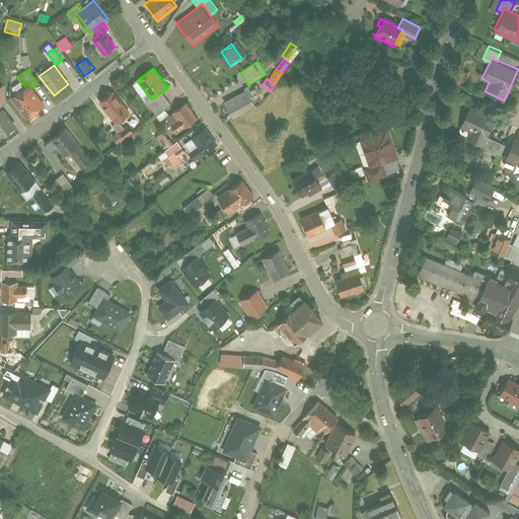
[(10,96),(9,97),(11,99),(26,120),(45,106),(31,88),(27,83),(24,86),(10,96)]
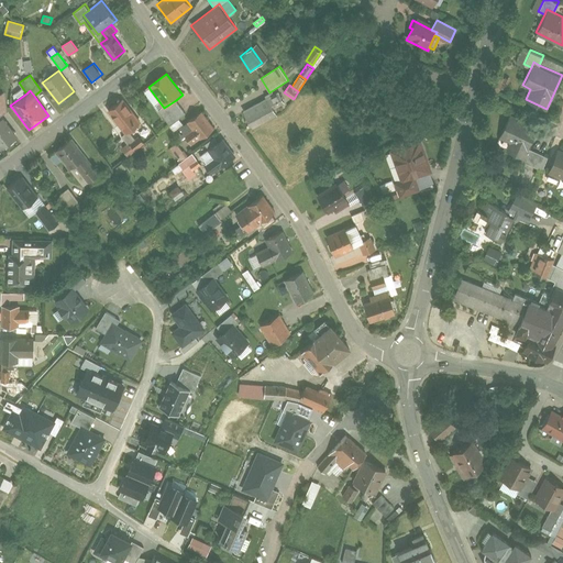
[(153,103),(157,99),(151,90),(145,94),(153,103)]
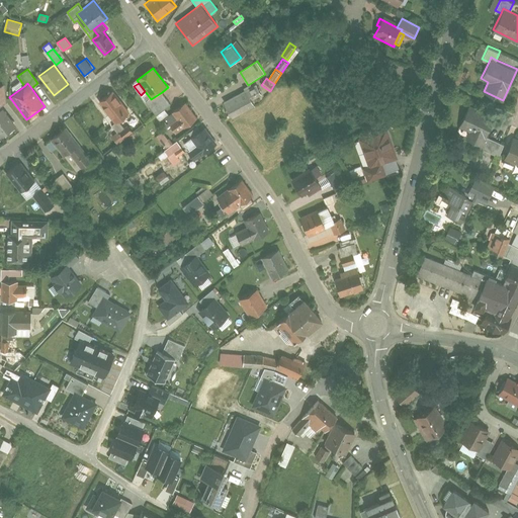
[(225,101),(233,117),(255,105),(252,100),(262,95),(256,84),(225,101)]
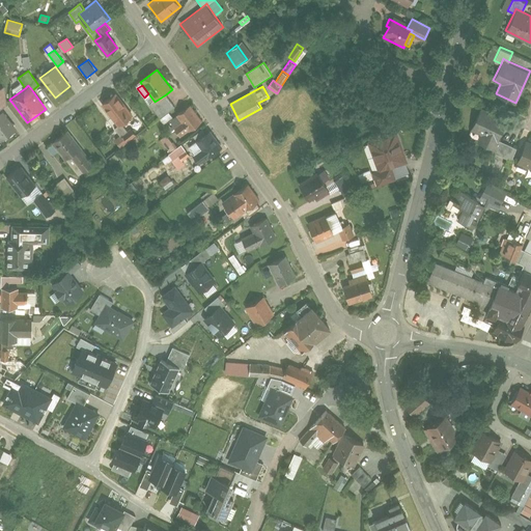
[(0,89),(0,110),(11,102),(9,100),(10,99),(4,87),(0,89)]
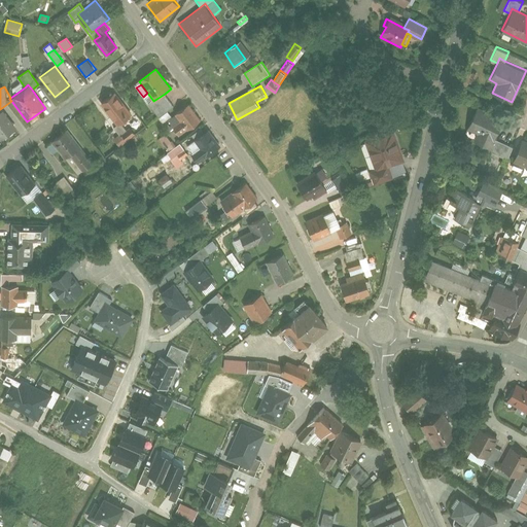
[(148,104),(153,101),(147,93),(143,97),(148,104)]
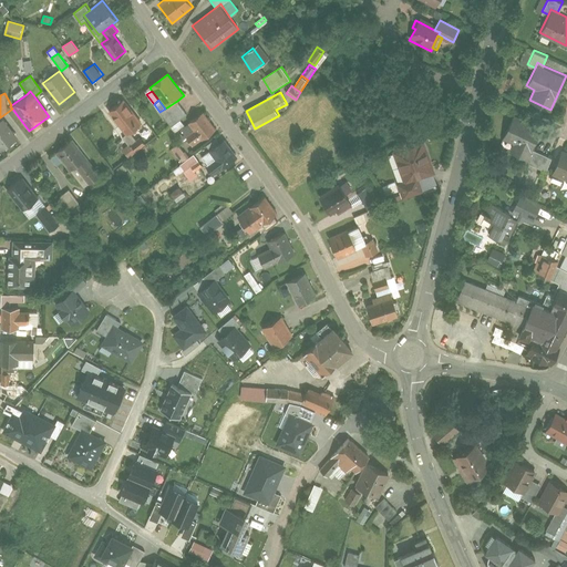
[(142,124),(124,101),(109,112),(126,135),(142,124)]
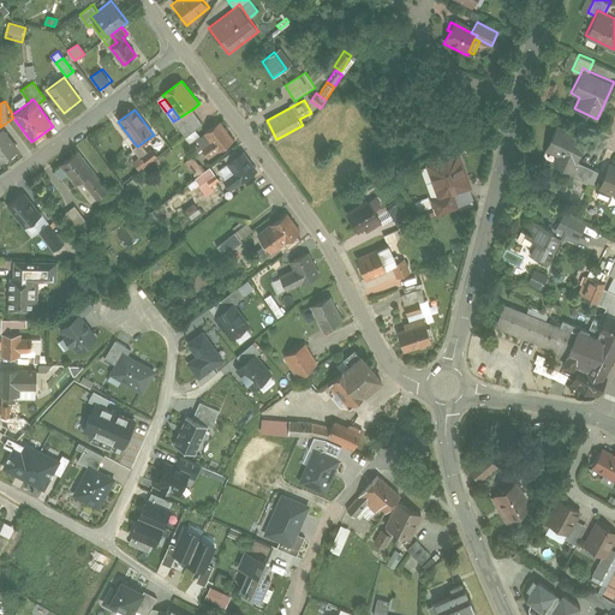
[(192,109),(179,118),(174,123),(186,137),(203,125),(192,109)]
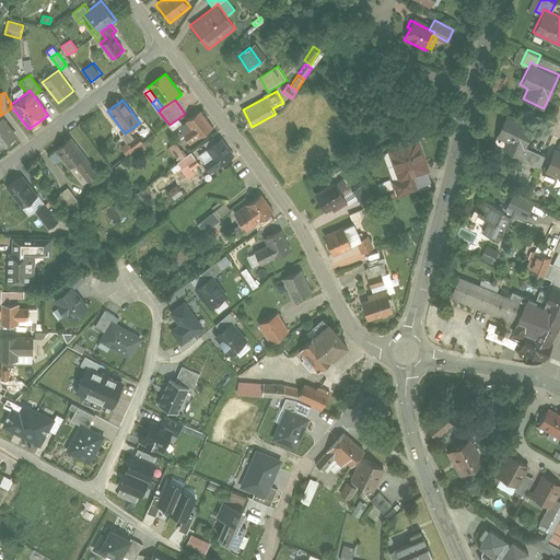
[(201,111),(186,121),(191,128),(183,135),(190,146),(214,128),(201,111)]
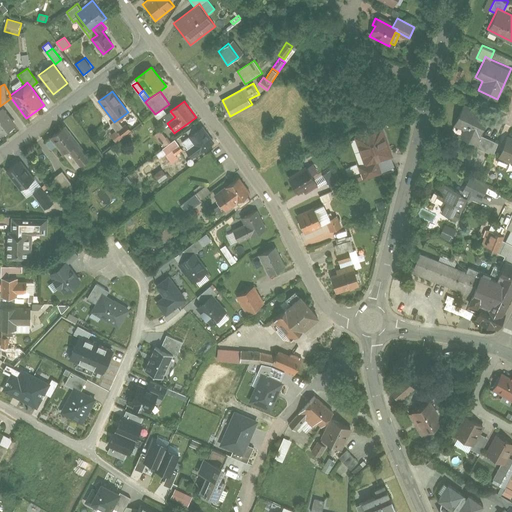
[(489,115),(464,103),(453,126),(463,130),(461,134),(473,146),(478,137),(489,115)]
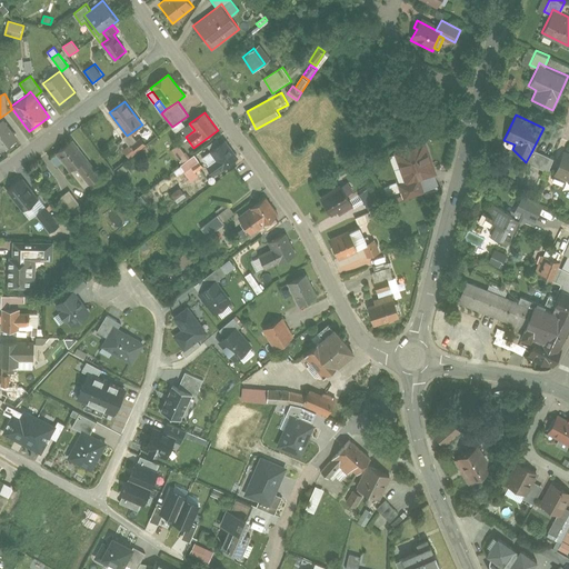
[(0,150),(1,151),(17,139),(2,119),(0,120),(0,150)]
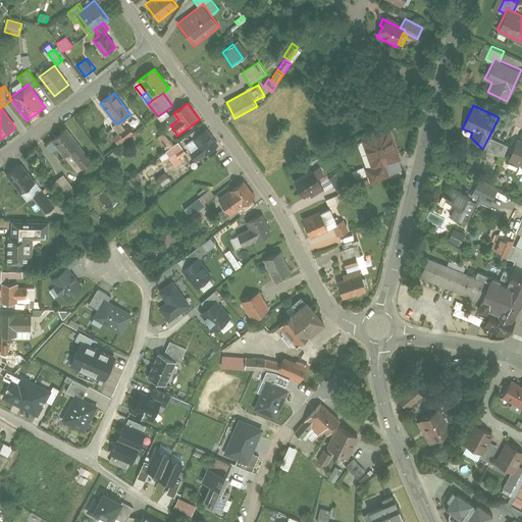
[(170,116),(167,112),(159,118),(162,122),(170,116)]
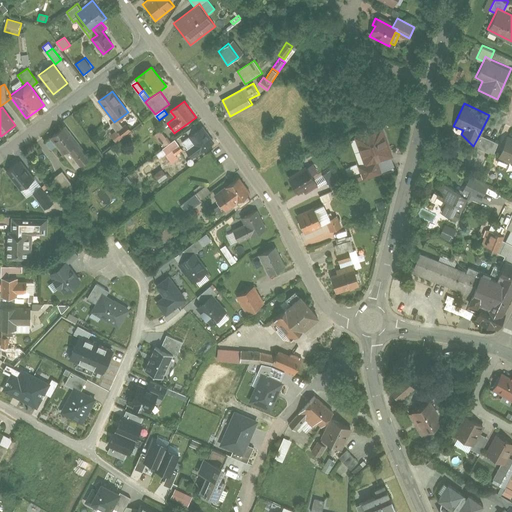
[(66,125),(50,138),(63,156),(65,155),(80,143),(66,125)]
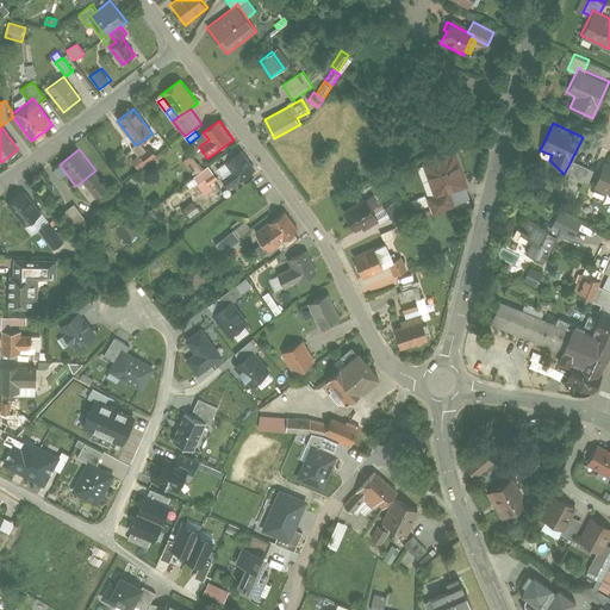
[(151,149),(139,157),(145,165),(145,166),(157,157),(151,149)]
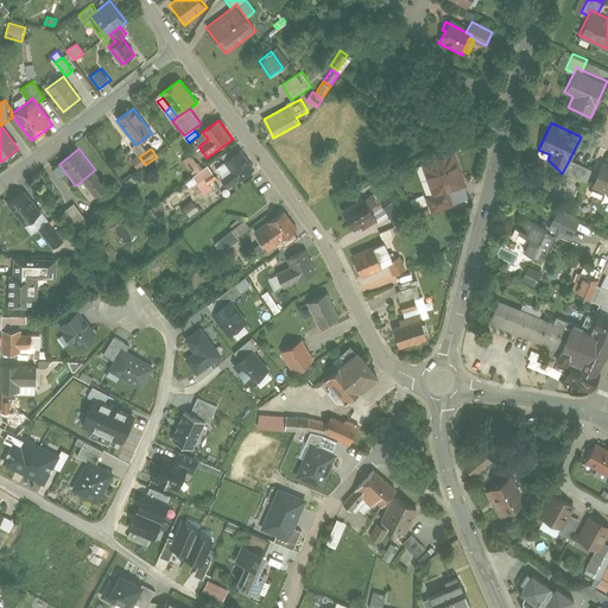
[(255,169),(242,150),(226,162),(232,171),(222,177),(229,188),(255,169)]
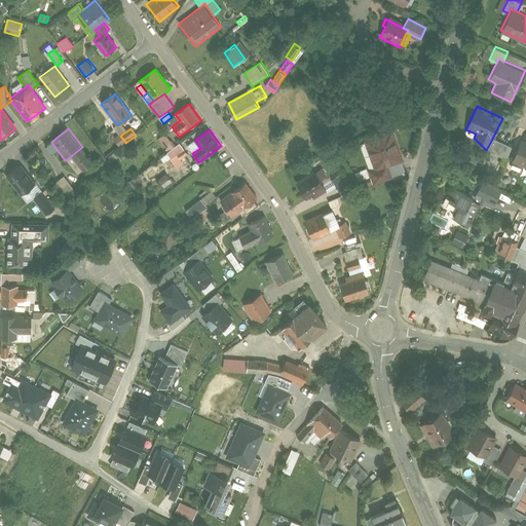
[(395,132),(359,143),(361,147),(369,173),(388,165),(405,160),(395,132)]
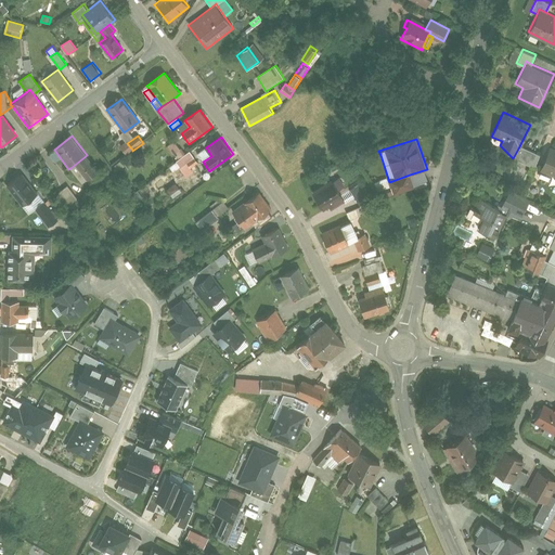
[(181,158),(184,155),(173,142),(167,147),(179,164),(183,160),(181,158)]
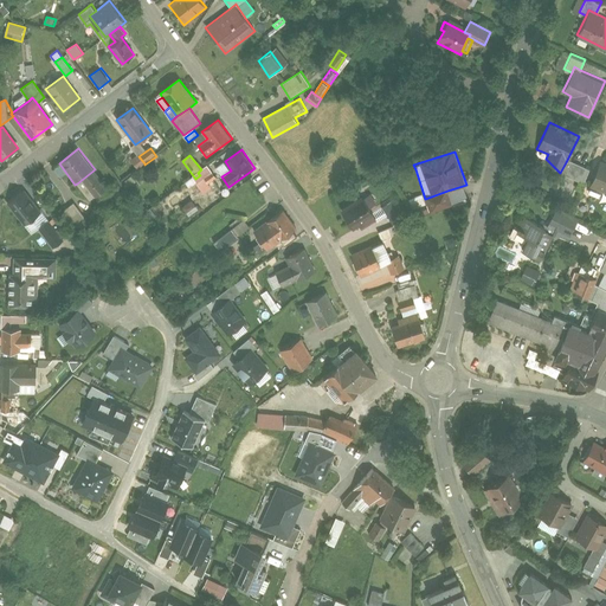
[(139,156),(131,161),(137,169),(144,163),(139,156)]
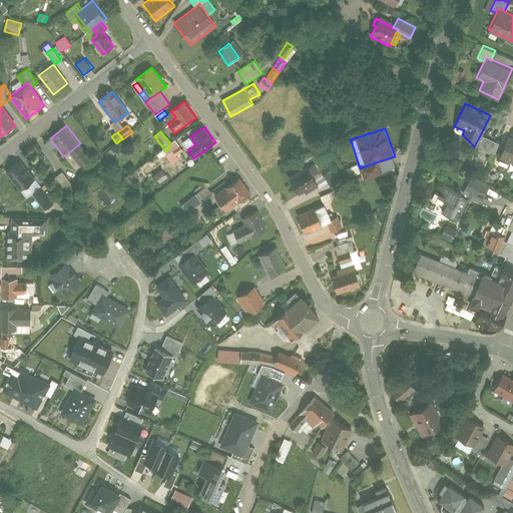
[(512,134),(510,133),(500,155),(512,160),(512,134)]
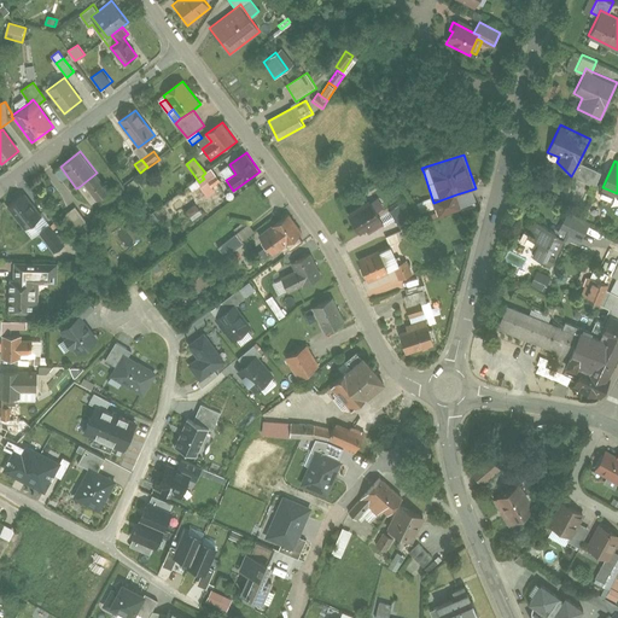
[(598,175),(577,165),(571,176),(570,180),(590,190),(598,175)]
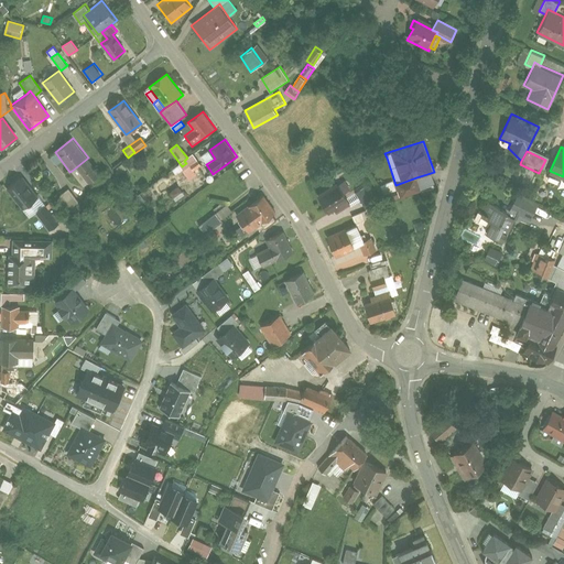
[(191,164),(197,159),(193,153),(187,158),(184,161),(186,163),(188,166),(191,164)]
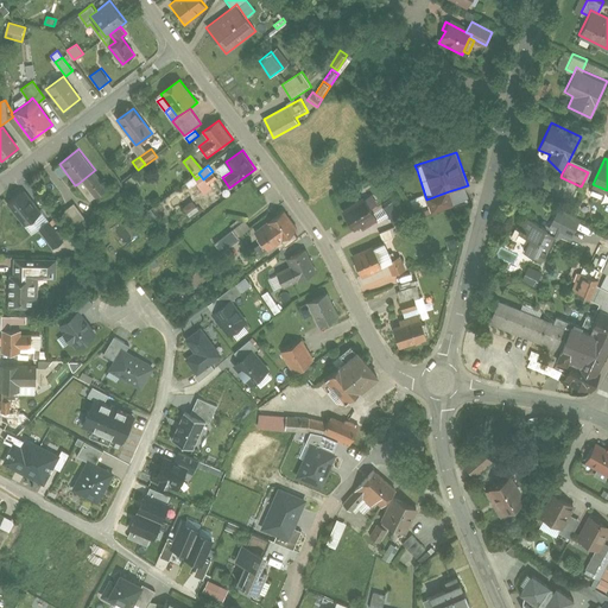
[(95,170),(77,184),(90,202),(109,189),(95,170)]
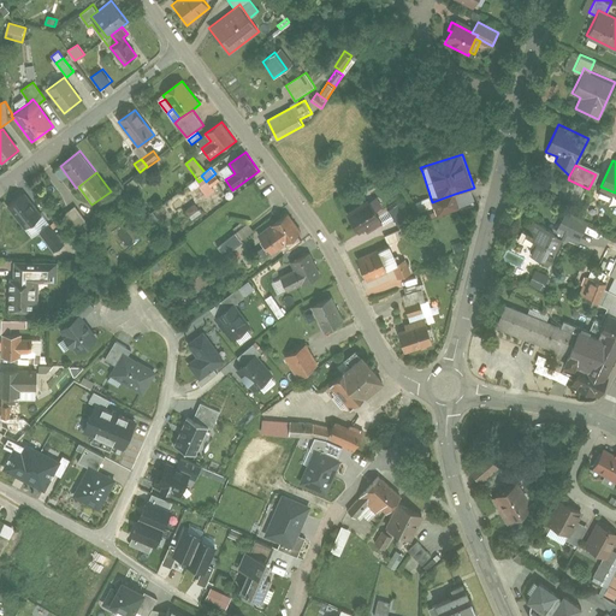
[(215,173),(208,179),(213,187),(220,181),(215,173)]
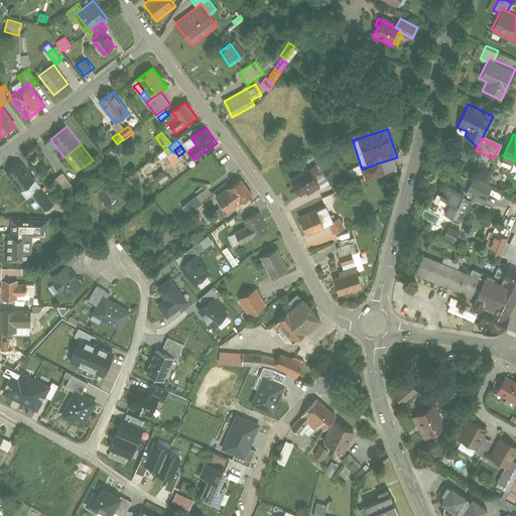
[(21,161),(6,172),(20,192),(36,180),(21,161)]
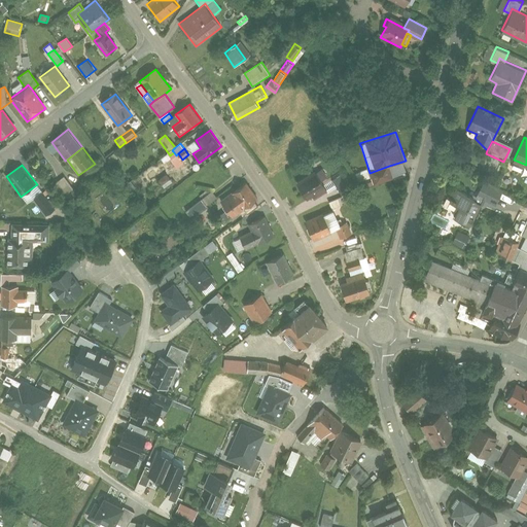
[(393,177),(389,166),(370,173),(374,183),(393,177)]
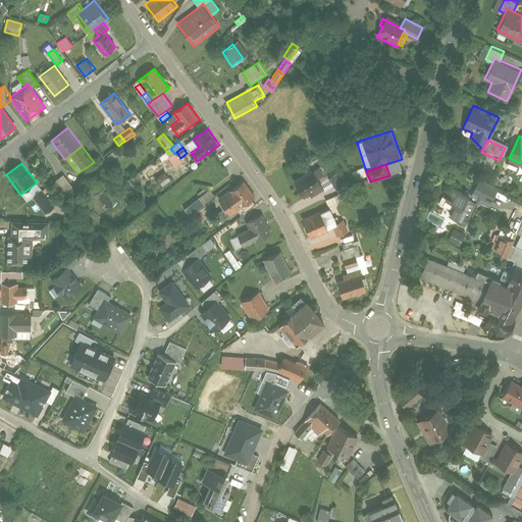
[(312,167),(293,179),(305,198),(322,187),(324,186),(322,183),(312,167)]
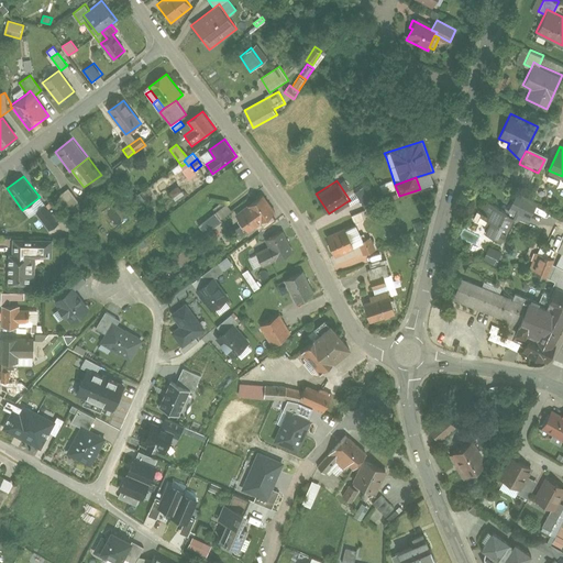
[(396,189),(393,181),(381,186),(383,194),(396,189)]
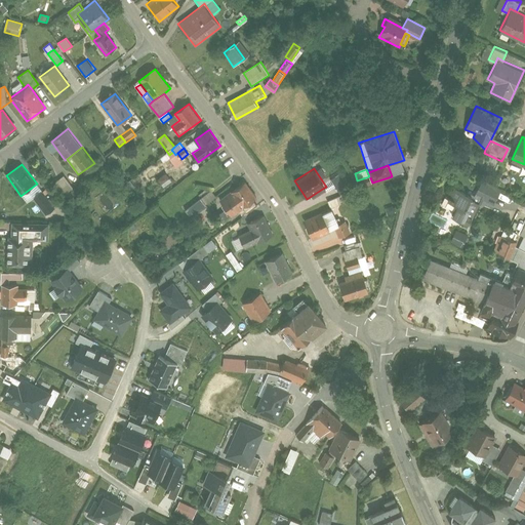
[(164,187),(172,180),(167,173),(159,179),(164,187)]
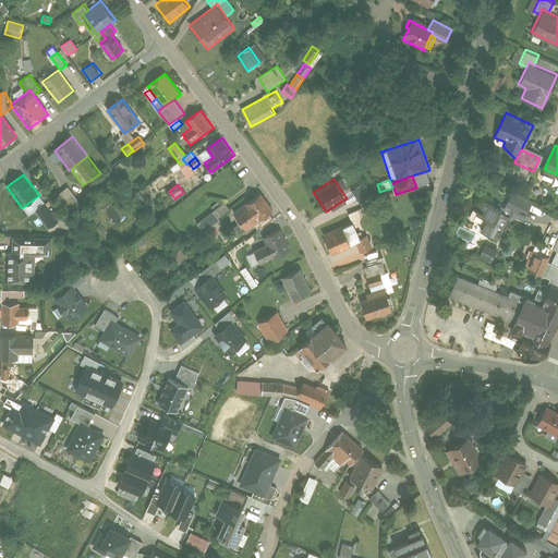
[(514,184),(507,203),(513,206),(528,213),(536,194),(514,184)]
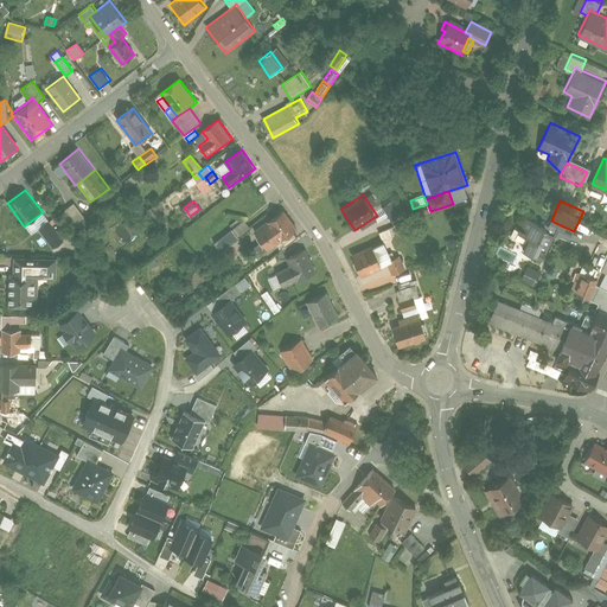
[(87,221),(74,204),(62,212),(75,229),(82,223),(87,221)]
